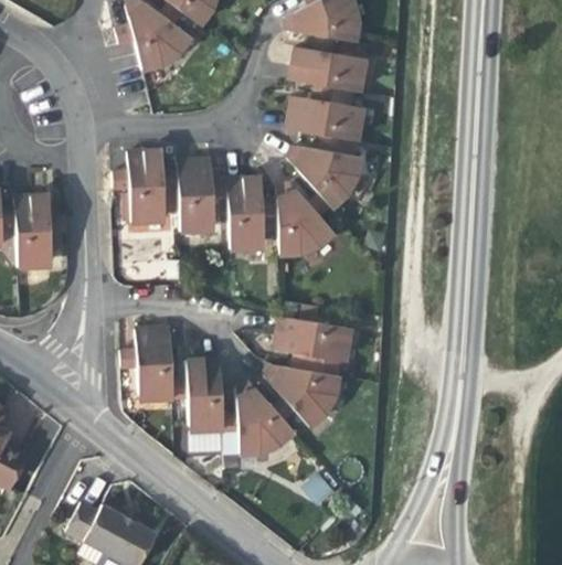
[(129,4),(134,24),(137,40),(144,68),(165,64),(181,55),(194,40),(173,23),(161,13),(145,0),(139,0),(136,2),(129,4)]
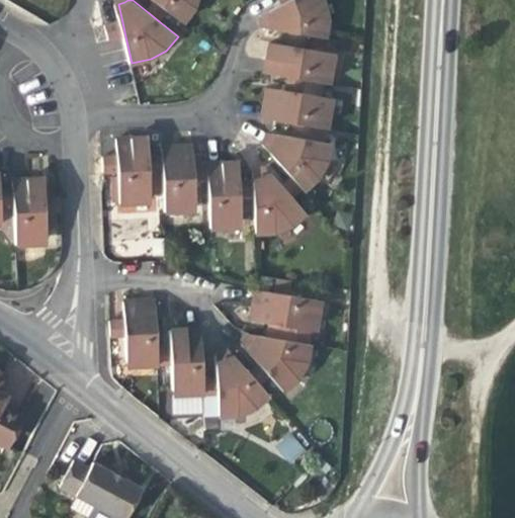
[(154,0),(156,2),(167,10),(183,21),(194,8),(197,0),(154,0)]
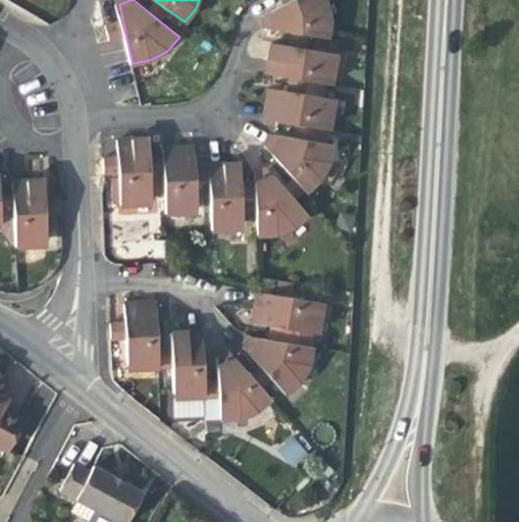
[(294,33),(293,39),(307,42),(308,36),(327,38),(329,18),(328,1),(327,0),(293,0),(287,4),(265,15),(266,23),(267,28),(294,33)]
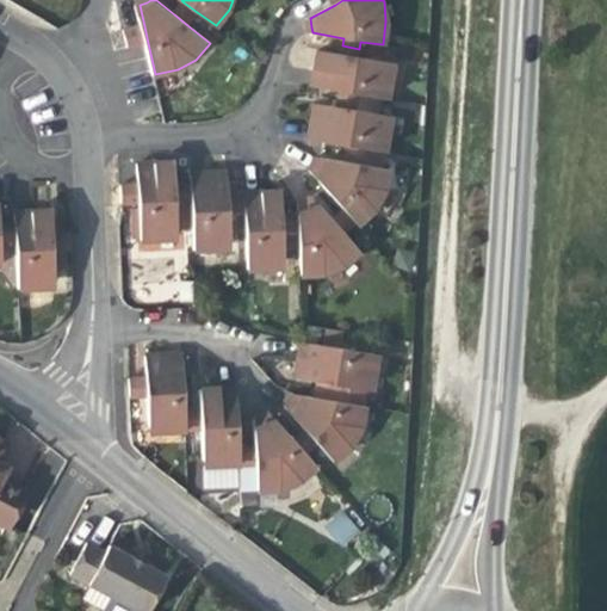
[(192,19),(197,12),(184,2),(179,8),(192,19)]
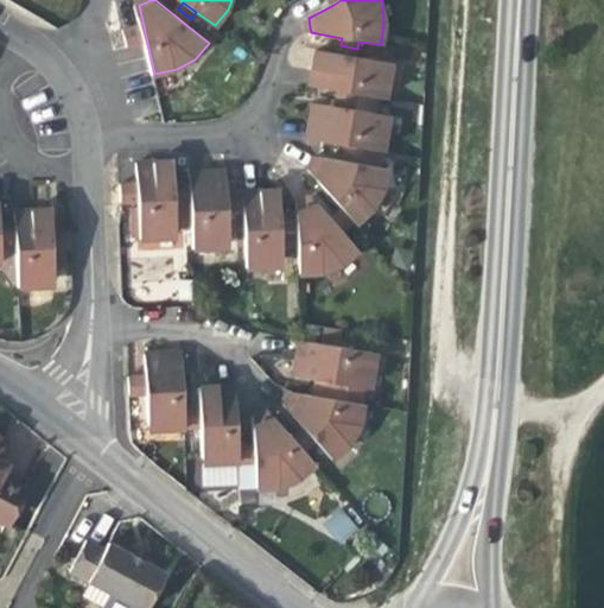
[(186,25),(191,19),(178,8),(173,14),(186,25)]
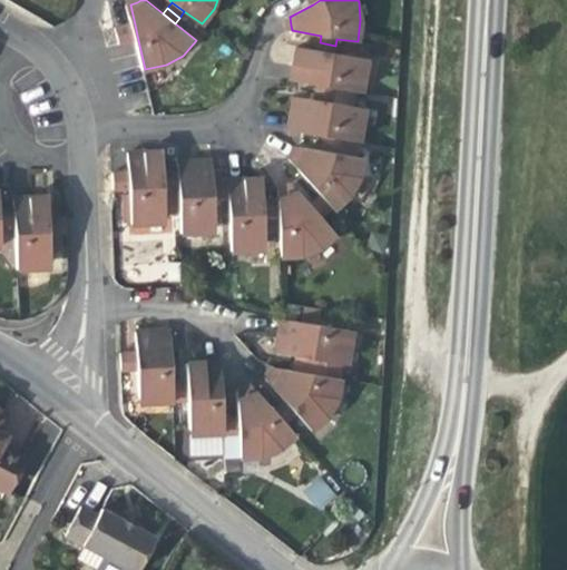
[(135,25),(127,26),(130,42),(138,40),(135,25)]
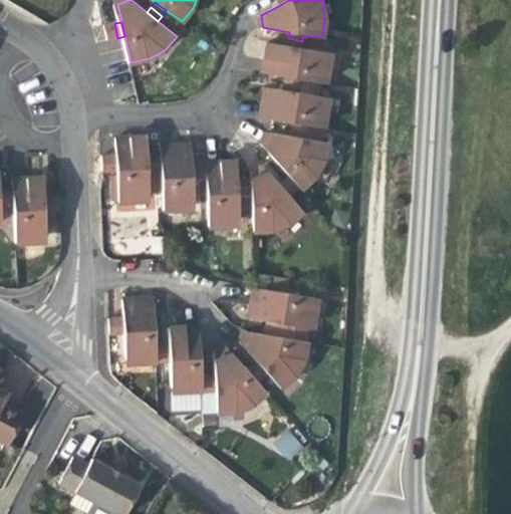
[(109,40),(117,38),(114,23),(106,25),(109,40)]
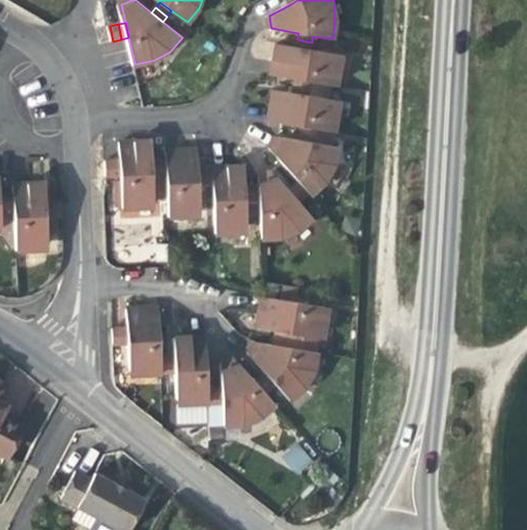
[(311,50),(312,42),(297,39),(297,48),(311,50)]
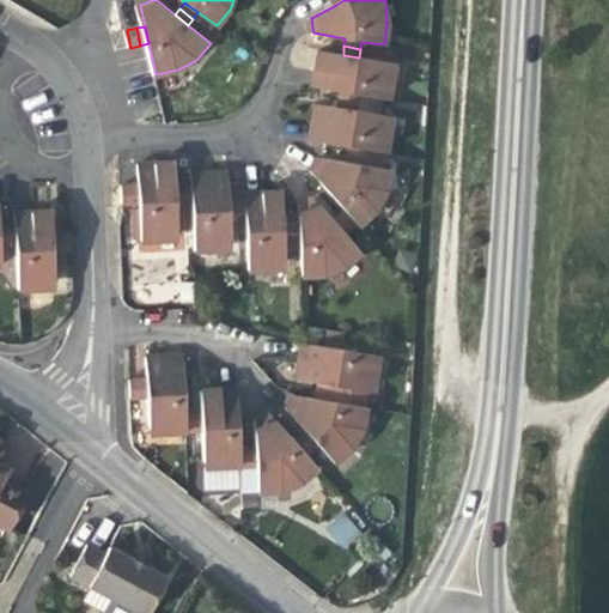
[(316,89),(343,92),(360,95),(390,98),(393,80),(387,79),(390,62),(359,58),(343,55),(321,52),(317,74),(316,89)]
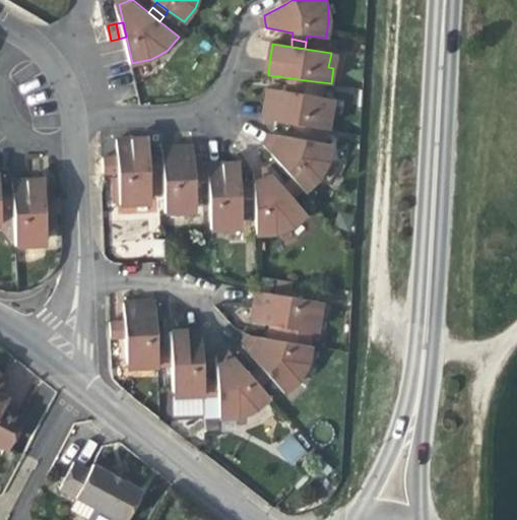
[(305,86),(306,80),(292,78),(291,84),(305,86)]
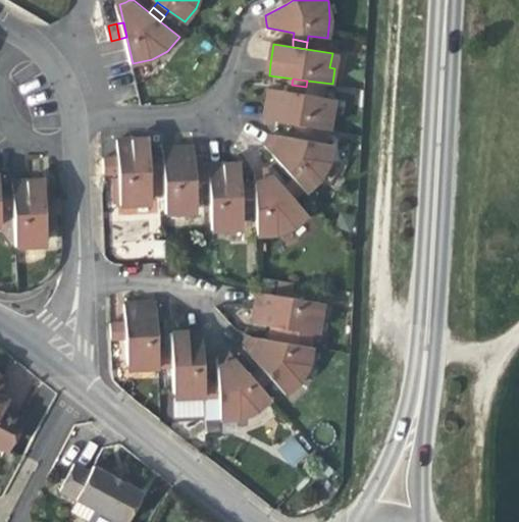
[(305,94),(306,87),(292,85),(291,92),(305,94)]
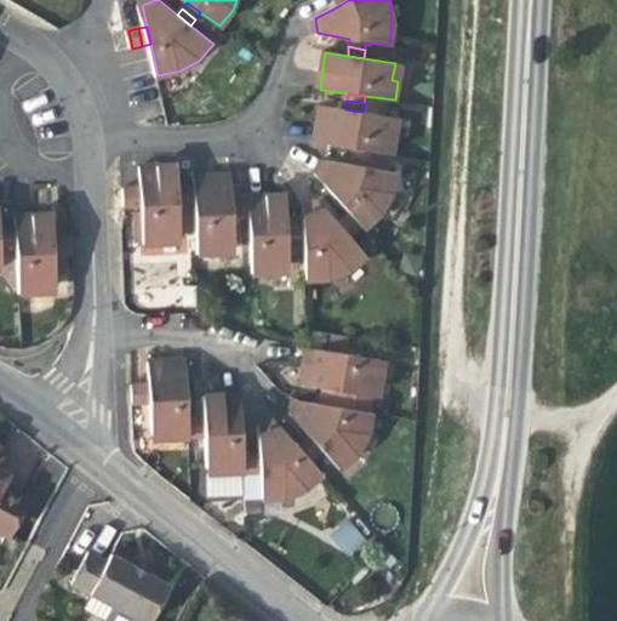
[(393,117),(363,112),(346,109),(323,107),(319,125),(316,142),(356,148),(355,157),(373,160),(375,152),(392,154),(395,135),(390,134),(393,117)]
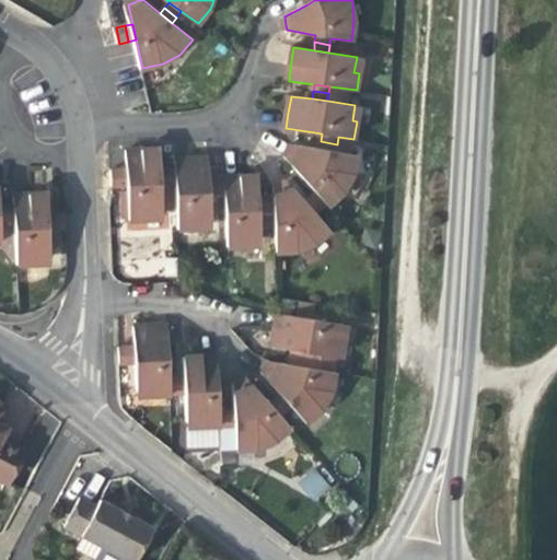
[(335,151),(337,144),(321,141),(321,149),(335,151)]
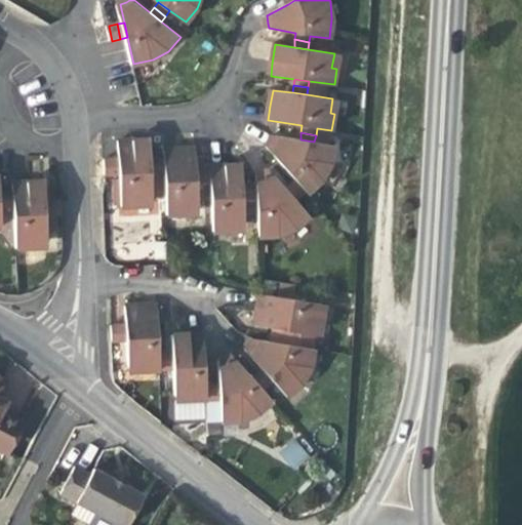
[(267,147),(288,169),(297,179),(310,192),(323,179),(333,164),(336,147),(314,142),(300,139),(276,135),(272,140),(267,147)]
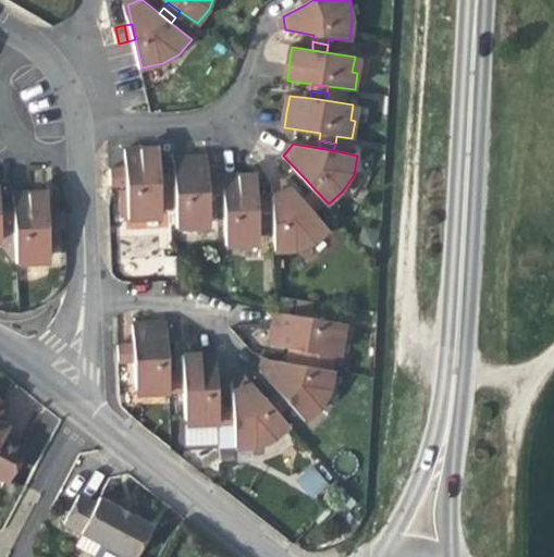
[(162,212),(161,184),(160,169),(160,149),(144,150),(126,150),(127,169),(112,169),(113,185),(128,184),(131,220),(148,219),(148,213),(162,212)]
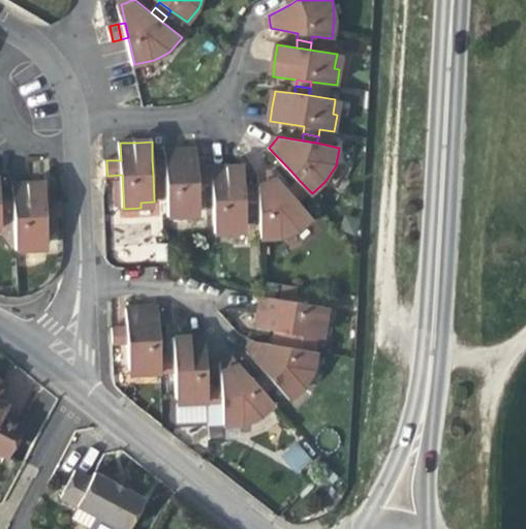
[(166,151),(166,160),(167,175),(169,216),(187,215),(186,212),(202,211),(200,183),(199,168),(198,149),(184,150),(166,151)]
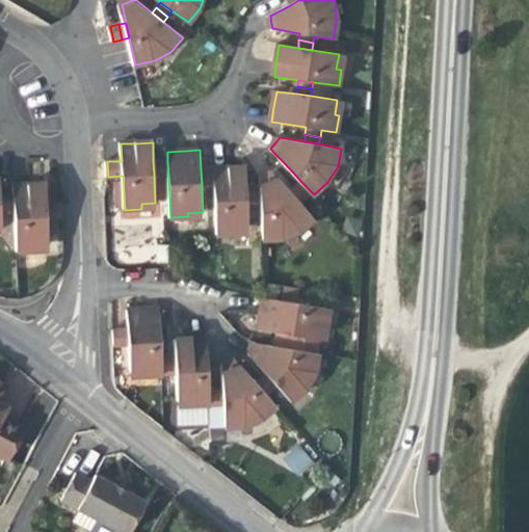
[(160,176),(168,176),(167,161),(160,161),(160,176)]
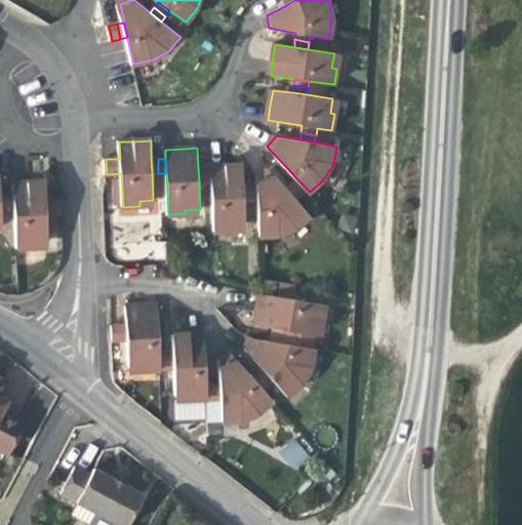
[(212,167),(213,182),(215,232),(232,231),(232,227),(247,226),(245,198),(245,185),(244,165),(229,166),(212,167)]
